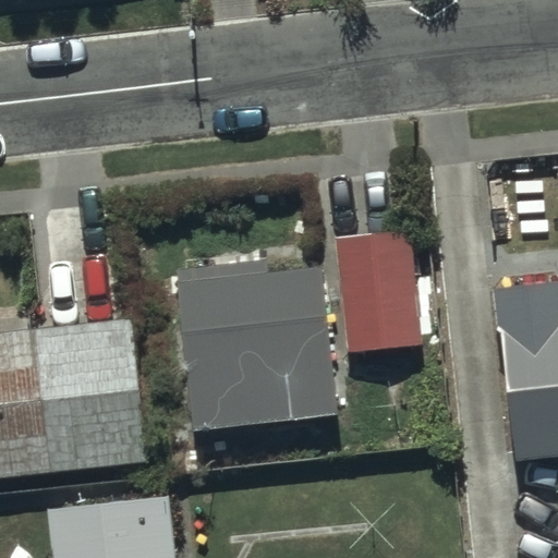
[(337,239),(350,350),(424,341),(411,230),(337,239)]
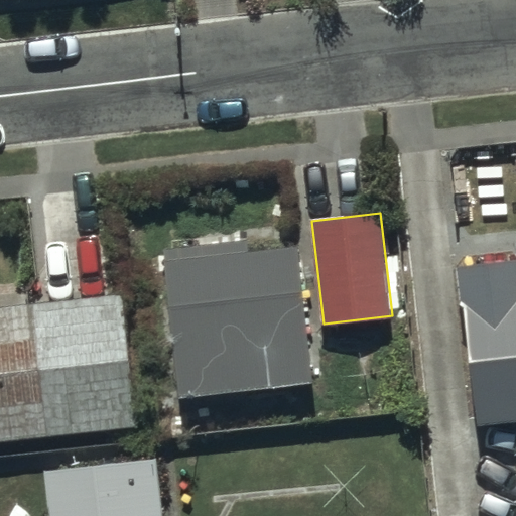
[(298,245),(248,250),(247,239),(163,247),(178,394),(312,380),(298,245)]
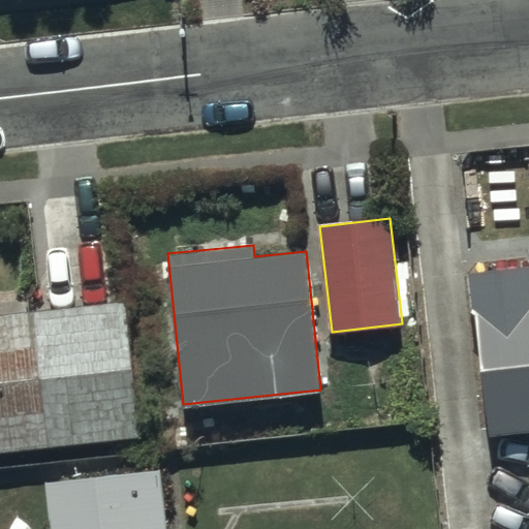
[(528,287),(528,282),(467,289),(485,457),(528,452),(528,287)]
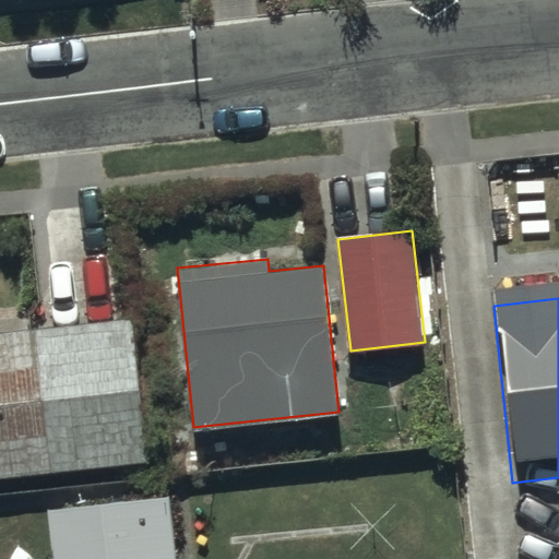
[(0,330),(0,476),(150,461),(134,317),(0,330)]
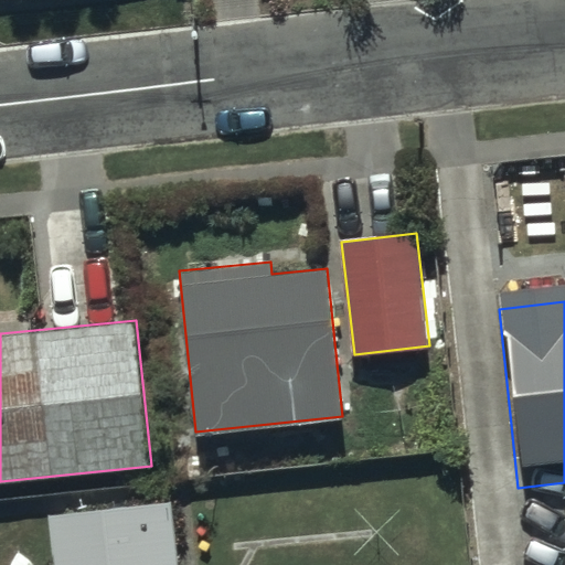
[(180,564),(173,501),(50,514),(55,564),(180,564)]
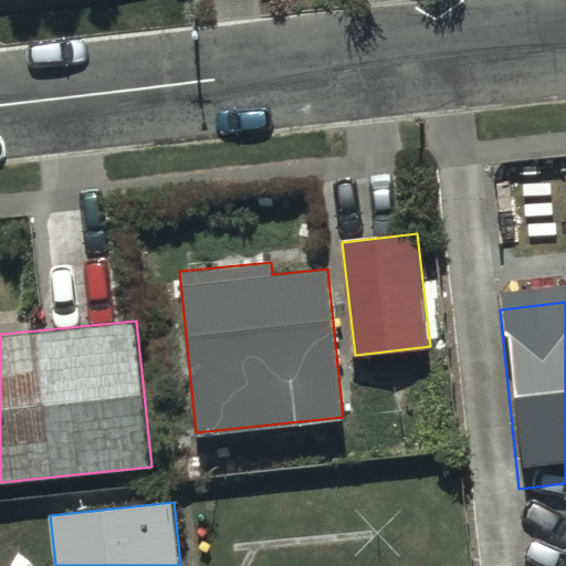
All buildings are outlined.
